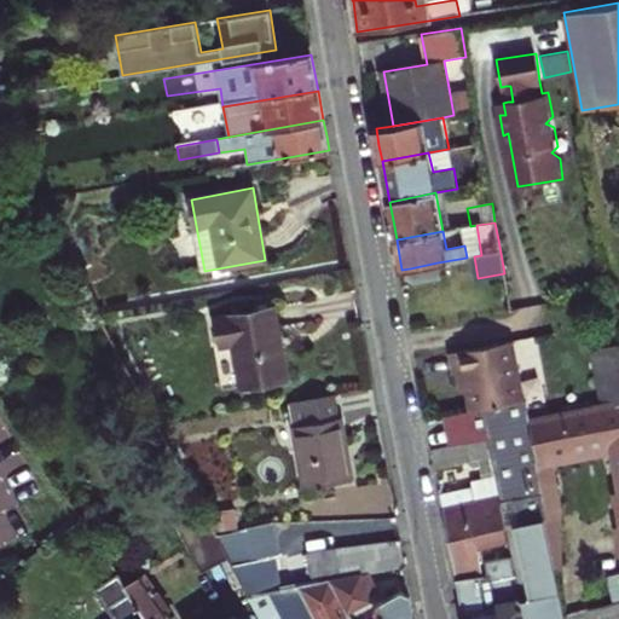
[(438,262),(410,268),(412,283),(440,277),(438,262)]
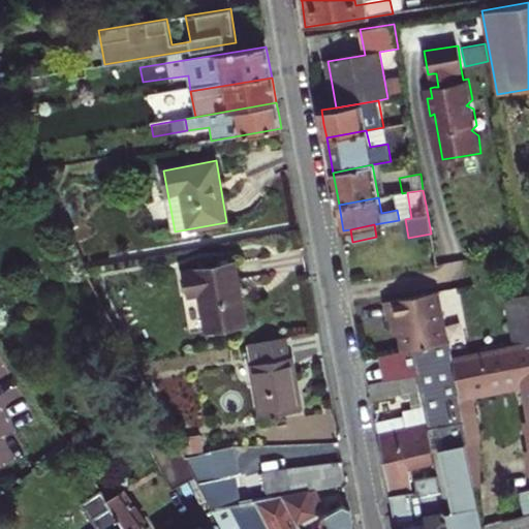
[(240,293),(235,263),(185,272),(189,297),(199,294),(207,331),(245,323),(240,293)]
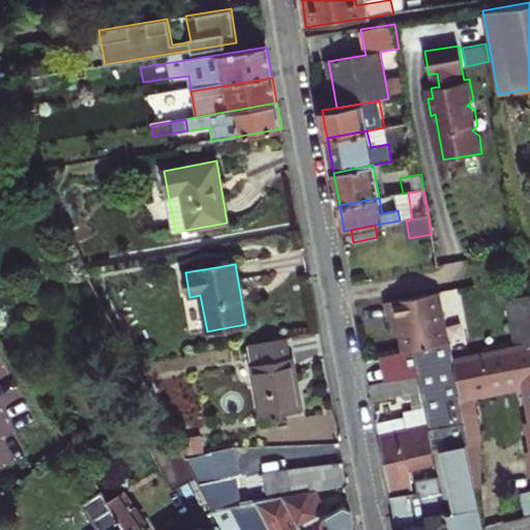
[(449,344),(440,293),(386,303),(388,313),(390,321),(396,320),(403,353),(413,350),(449,344)]
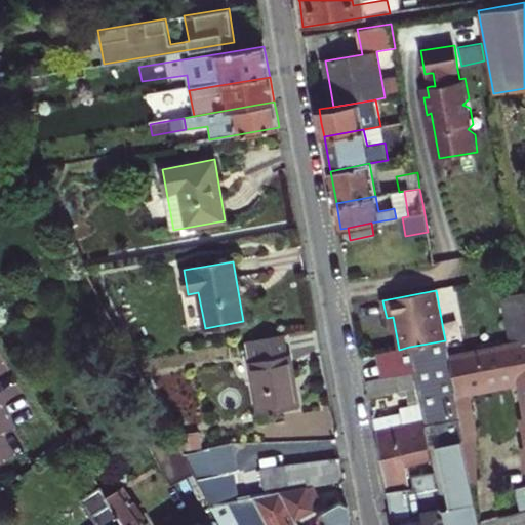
[(524,291),(502,296),(513,346),(524,342),(524,291)]
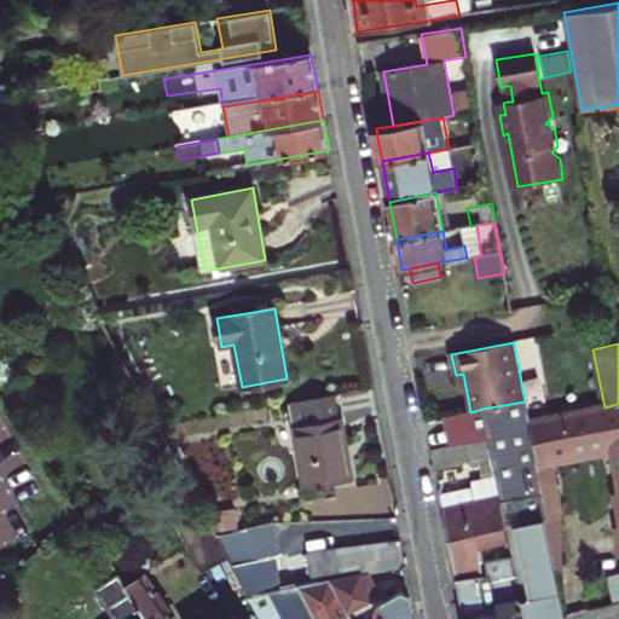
[(334,395),(291,403),(306,486),(351,479),(346,449),(340,418),(337,418),(334,395)]
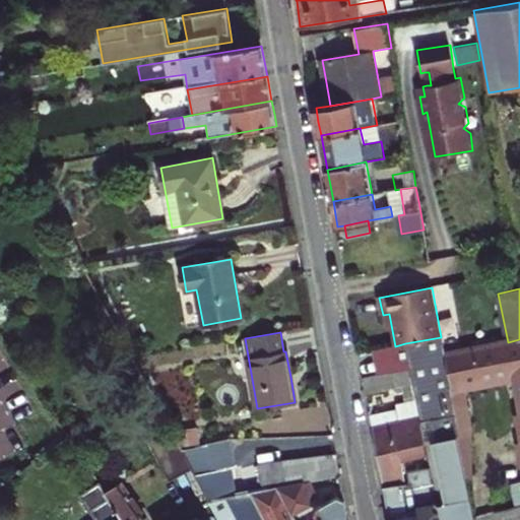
[(410,368),(413,384),(417,400),(421,423),(436,419),(438,431),(432,433),(447,501),(439,503),(442,519),(475,519),(476,518),(465,471),(457,434),(461,434),(446,353),(443,336),(441,337),(405,343),(410,368)]
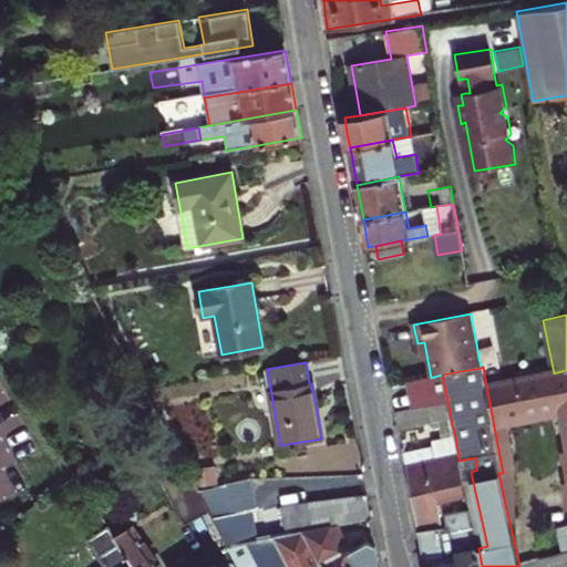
[(498,473),(507,514),(515,512),(515,465),(506,422),(560,411),(566,441),(566,480),(566,481),(566,484),(566,370),(554,373),(486,385),(503,473),(498,473)]
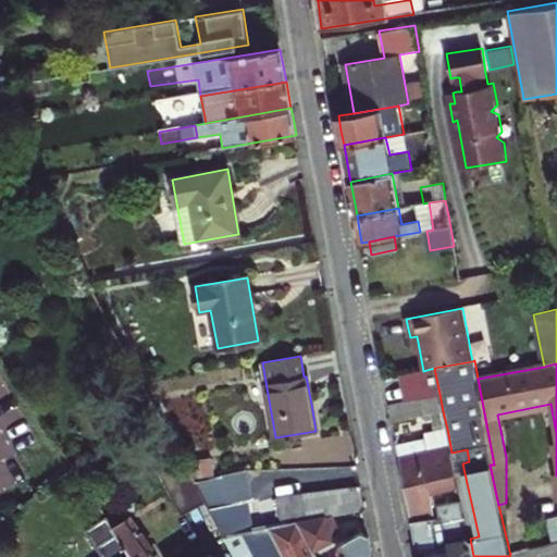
[(391,405),(394,421),(432,415),(443,411),(440,394),(391,405)]
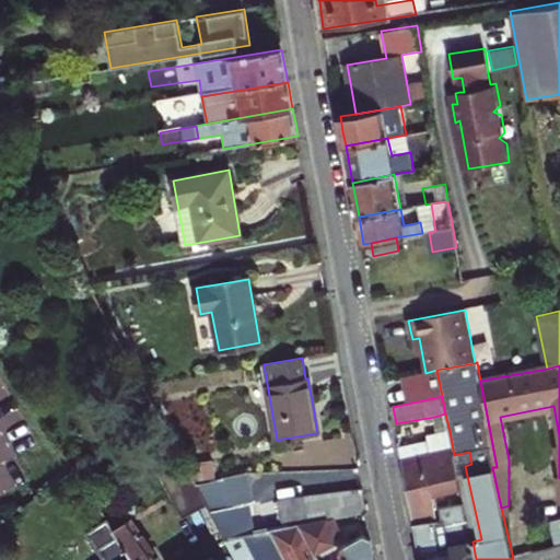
[(445,413),(434,417),(438,433),(450,431),(445,413)]
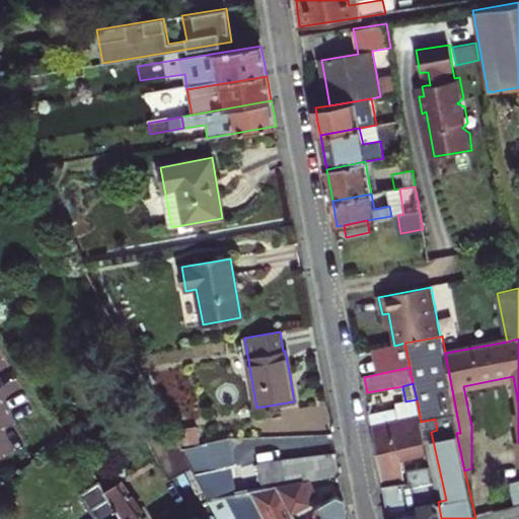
[(397,408),(371,414),(377,450),(384,486),(405,482),(401,460),(428,455),(421,422),(417,399),(405,401),(396,403),(397,408)]
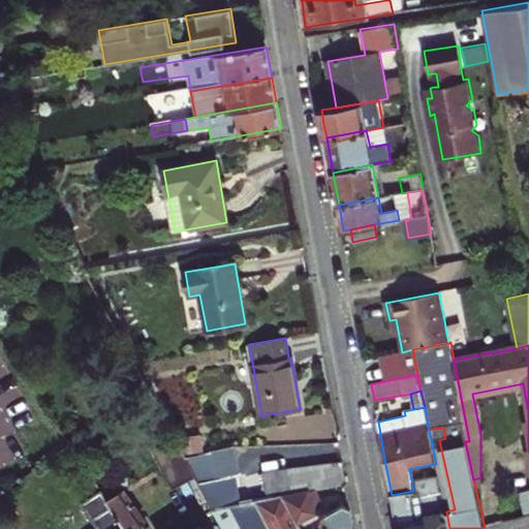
[(175,438),(173,433),(149,446),(172,489),(195,475),(190,466),(186,458),(183,454),(175,438)]
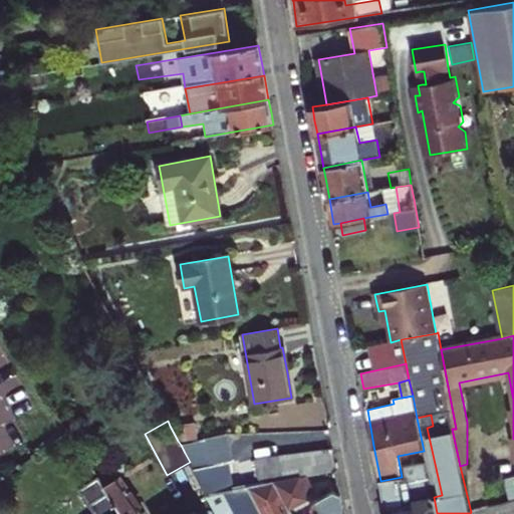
[(195,422),(170,426),(178,441),(198,438),(195,422)]
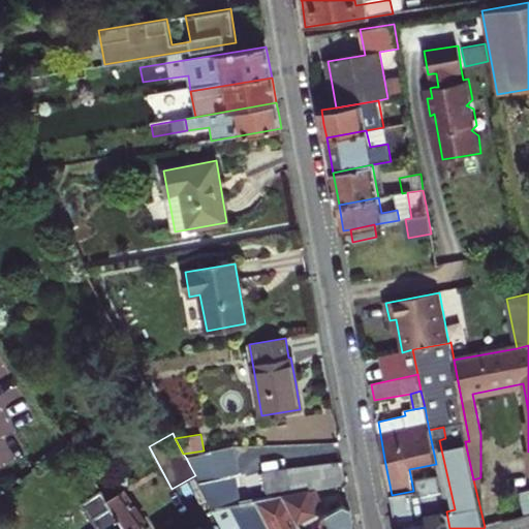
[(262,471),(268,497),(241,502),(236,475),(239,474),(234,445),(186,458),(190,466),(195,475),(223,528),(301,528),(298,524),(283,494),(348,486),(345,473),(343,462),(262,471)]
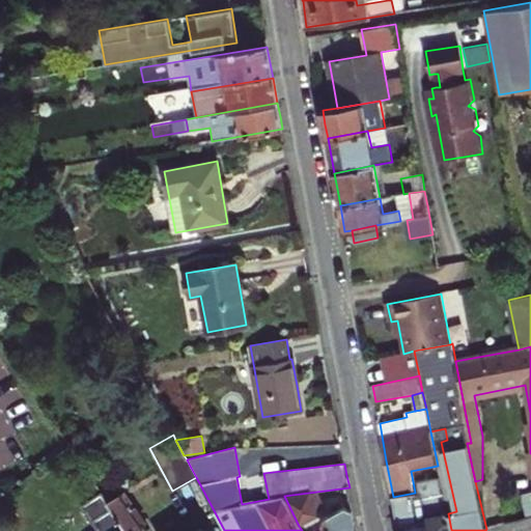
[(451,530),(448,513),(440,477),(417,481),(420,493),(415,493),(393,497),(398,530),(451,530)]
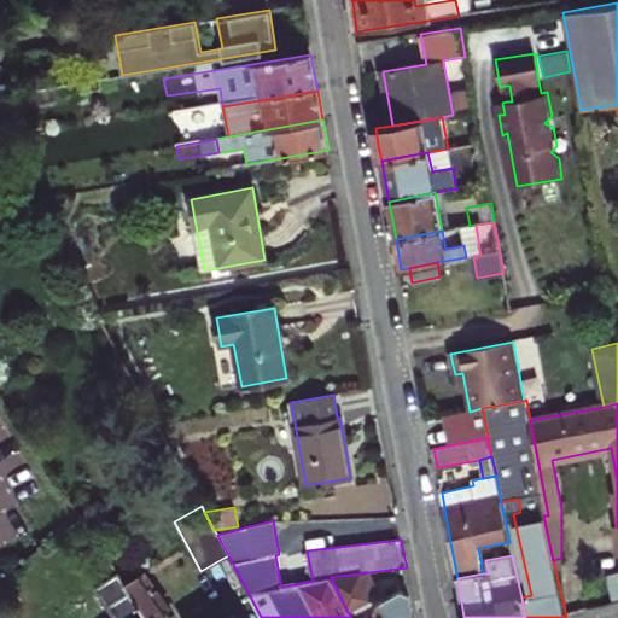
[(415,617),(407,567),(331,577),(348,612),(369,600),(379,617),(415,617)]
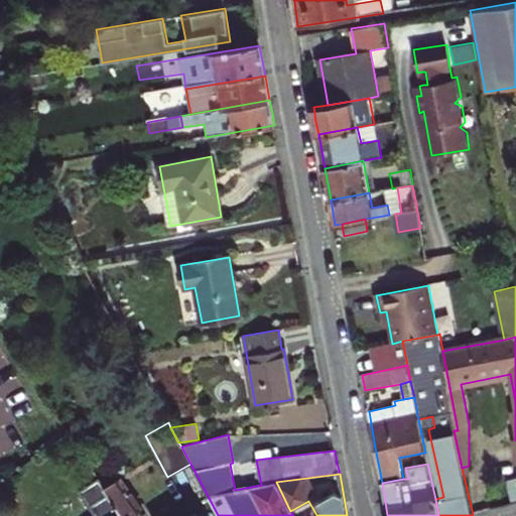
[(125,515),(106,487),(100,477),(80,491),(96,515),(125,515)]
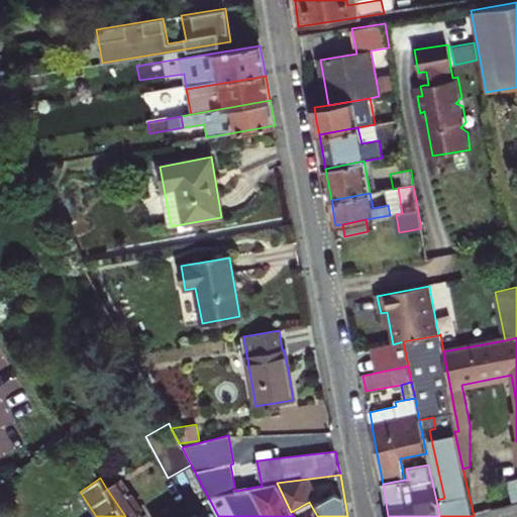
[(145,516),(132,497),(120,479),(106,488),(125,516),(145,516)]
